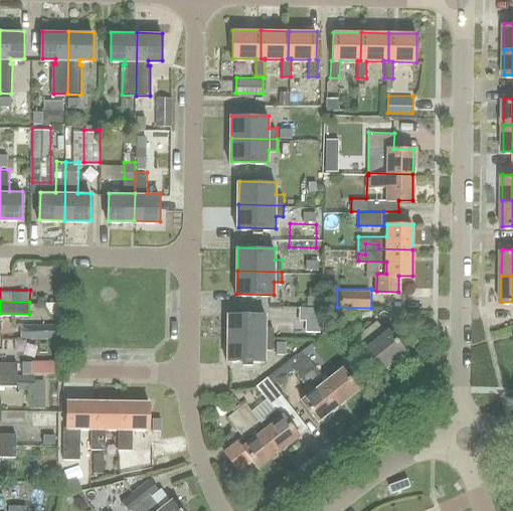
[(323,327),(322,302),(307,303),(309,328),(323,327)]
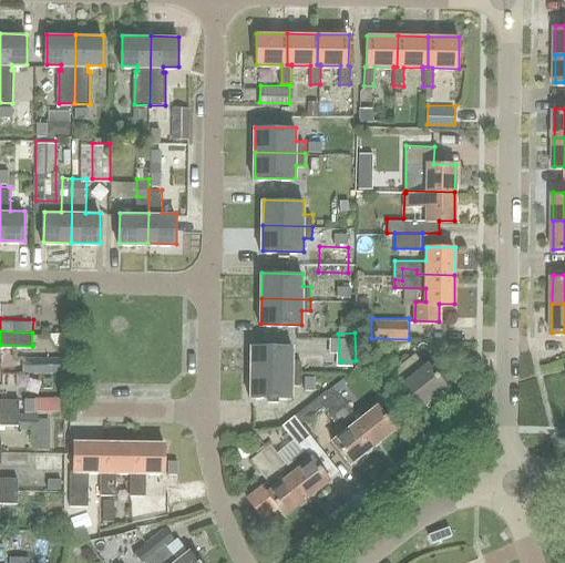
[(293,346),(252,345),(252,370),(300,371),(301,359),(293,359),(293,346)]
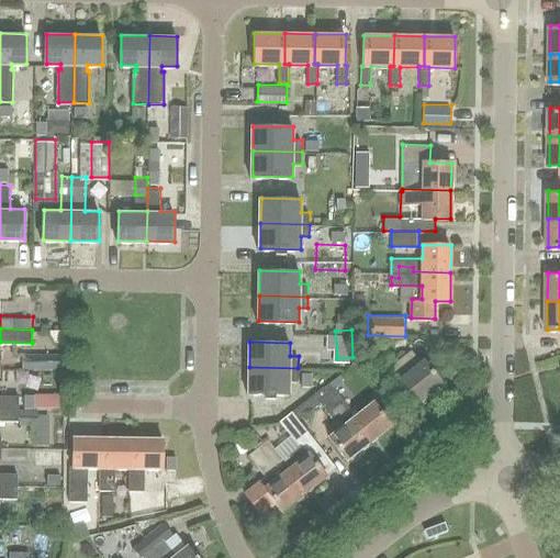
[(413,406),(414,404),(417,409),(429,400),(426,395),(441,382),(423,359),(421,361),(411,348),(391,365),(392,366),(385,371),(392,379),(399,374),(402,377),(393,383),(413,406)]
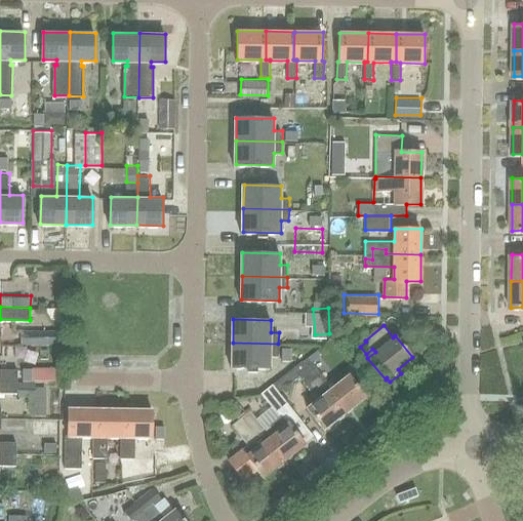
[(64,342),(64,328),(22,329),(22,342),(64,342)]
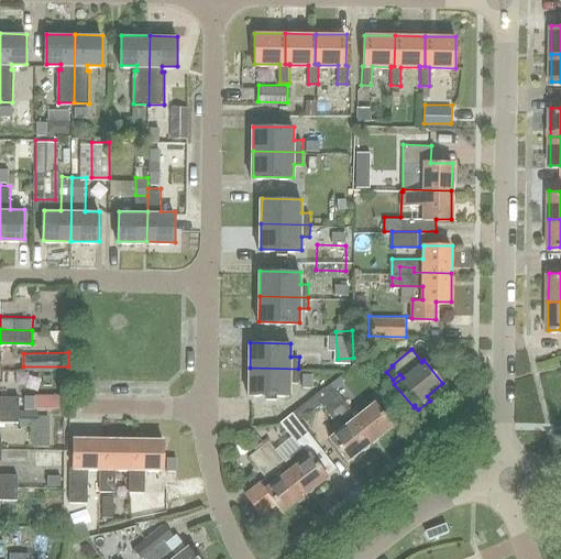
[(250,368),(249,393),(289,393),(289,381),(298,381),(298,369),(250,368)]
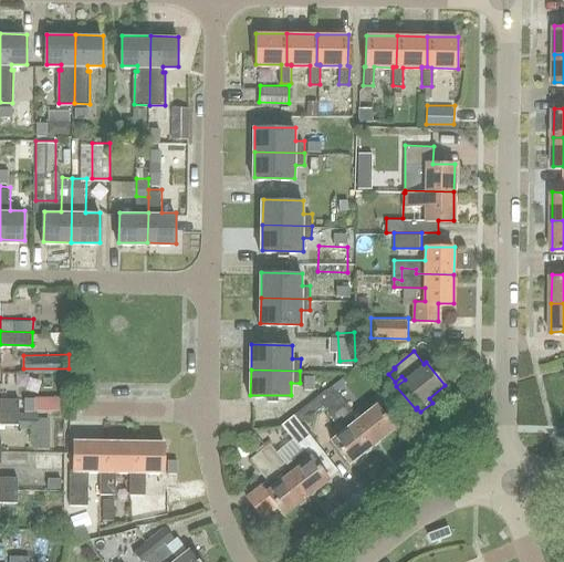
[(354,410),(346,399),(337,407),(329,395),(331,393),(326,387),(316,395),(323,404),(343,429),(332,438),(351,461),(372,444),(348,415),(354,410)]
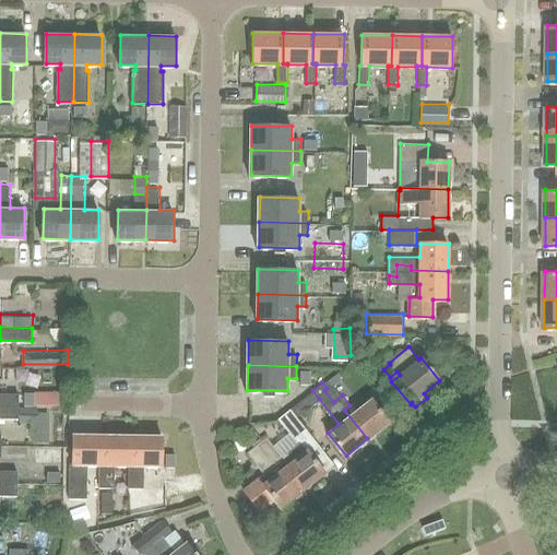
[(324,390),(333,402),(342,394),(332,384),(327,388),(324,390)]
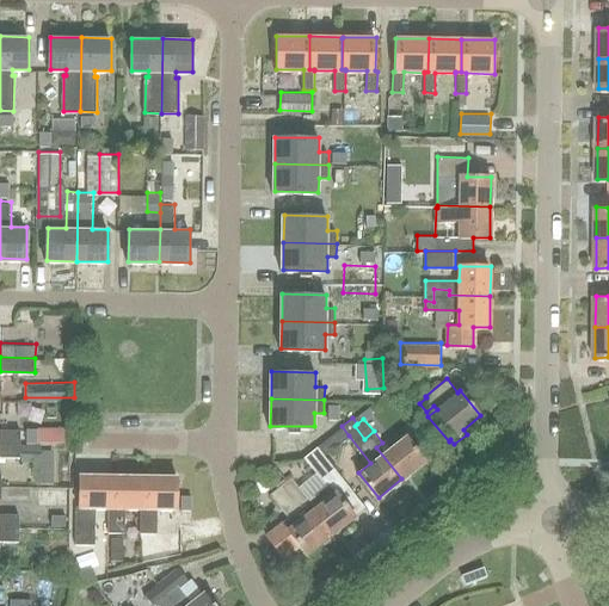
[(349,436),(342,426),(325,439),(332,449),(349,436)]
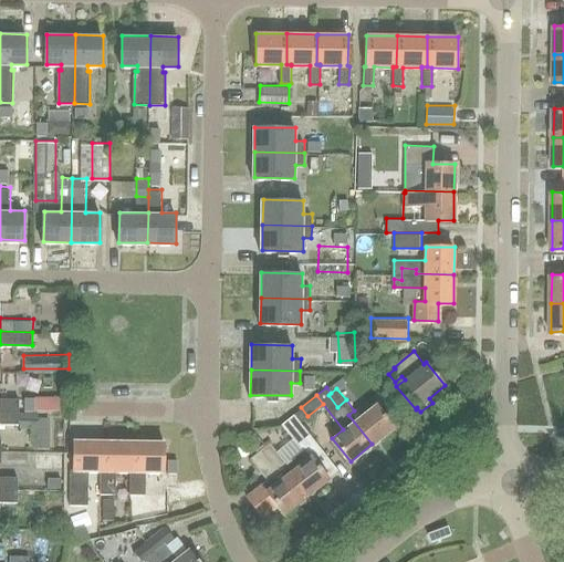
[(0,409),(19,410),(20,397),(0,396),(0,409)]
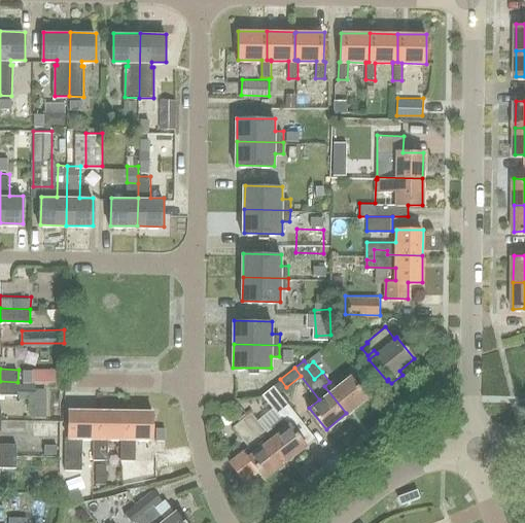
[(350,376),(340,384),(336,378),(329,382),(324,386),(346,413),(366,397),(350,376)]
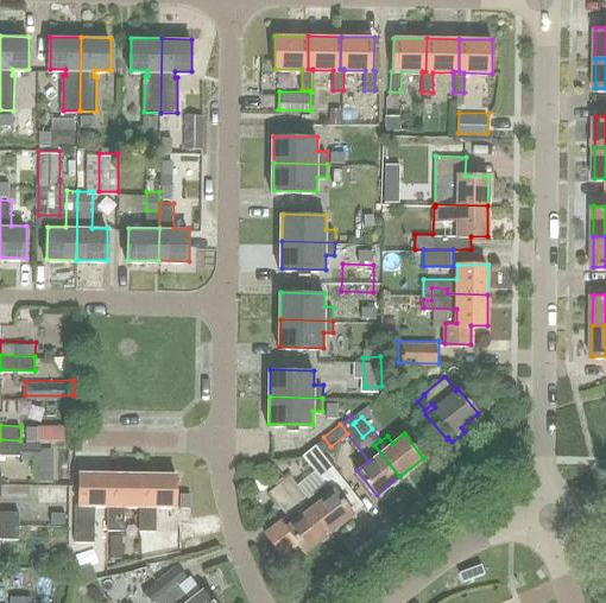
[(20,440),(0,439),(0,452),(20,454),(20,440)]
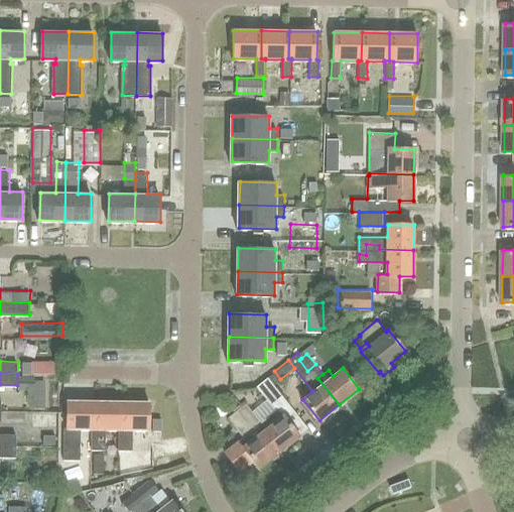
[(256,385),(276,409),(266,417),(266,418),(263,421),(259,425),(279,452),(299,435),(284,417),(293,410),(273,385),(275,384),(269,376),(267,377),(256,385)]
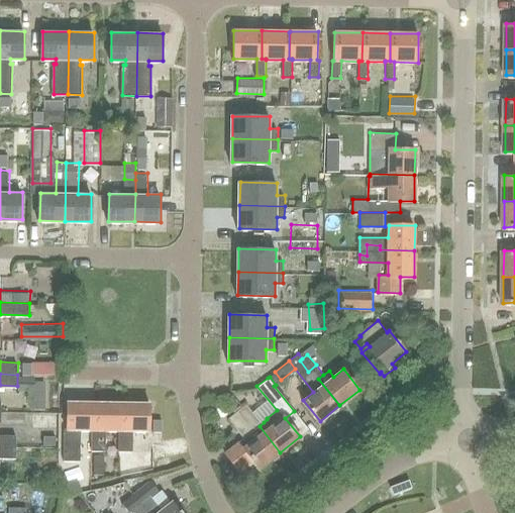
[(95,402),(68,401),(68,428),(66,428),(65,458),(80,458),(81,428),(92,428),(95,428),(95,402)]
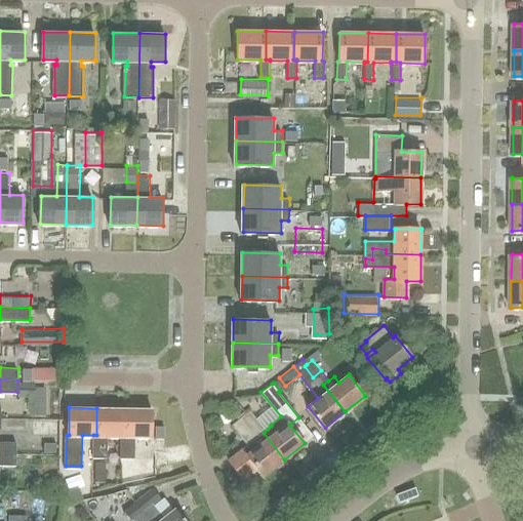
[(123,435),(124,408),(96,408),(96,435),(93,435),(93,455),(108,455),(108,435),(122,435),(123,435)]
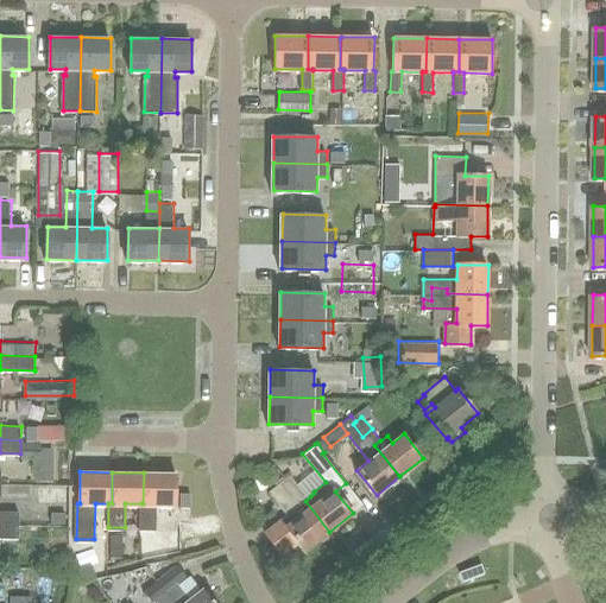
[(176,473),(144,473),(143,503),(141,503),(140,527),(157,528),(157,505),(175,505),(176,473)]
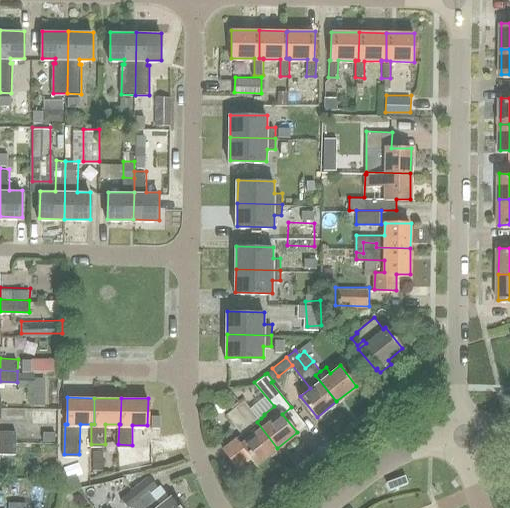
[(245,398),(227,413),(242,433),(223,447),(238,467),(251,456),(257,464),(277,448),(257,422),(261,418),(245,398)]
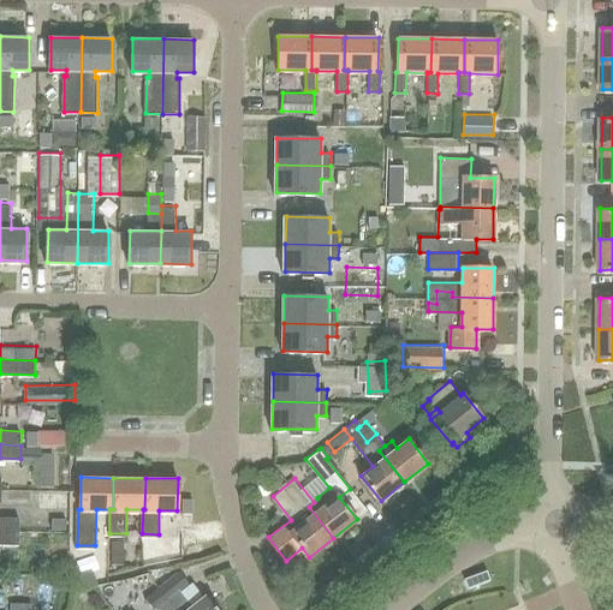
[(0,528),(19,530),(21,515),(0,514),(0,528)]
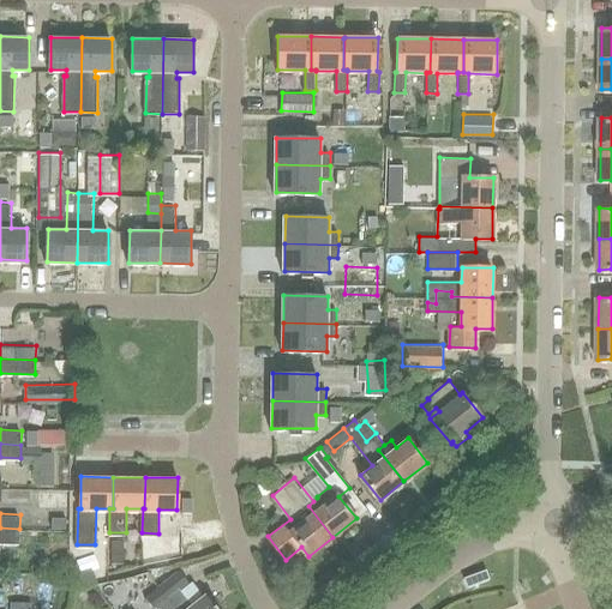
[(19,529),(0,528),(0,542),(19,542),(19,529)]
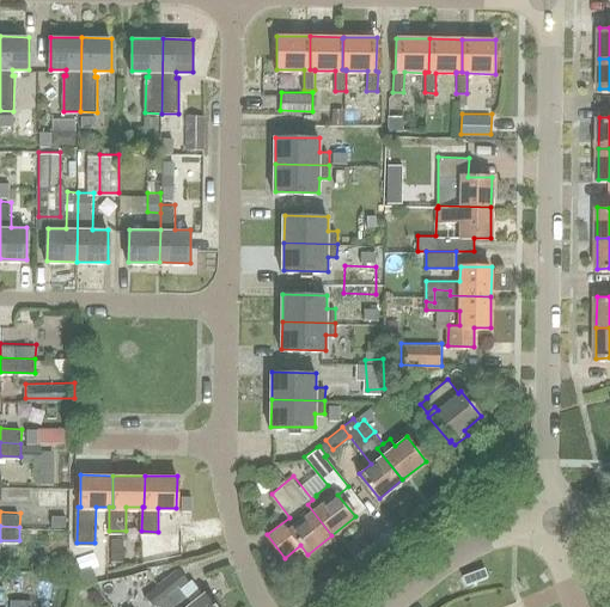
[(159,583),(170,598),(177,606),(218,606),(206,592),(194,601),(182,587),(190,580),(180,568),(159,583)]
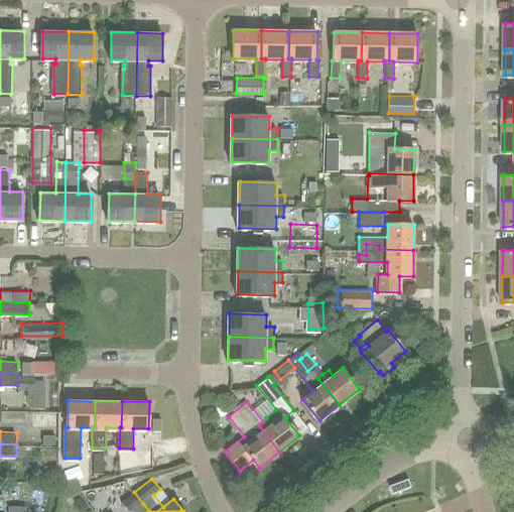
[(149,511),(134,492),(123,501),(131,511),(132,510),(133,511),(149,511)]
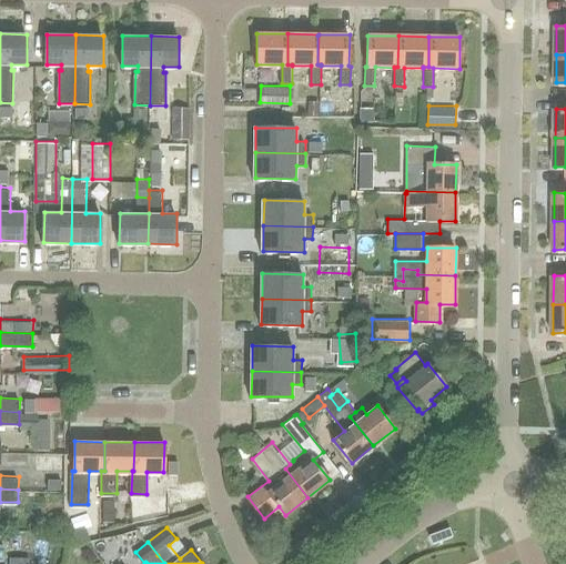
[(10,563),(29,563),(29,555),(11,554),(10,563)]
